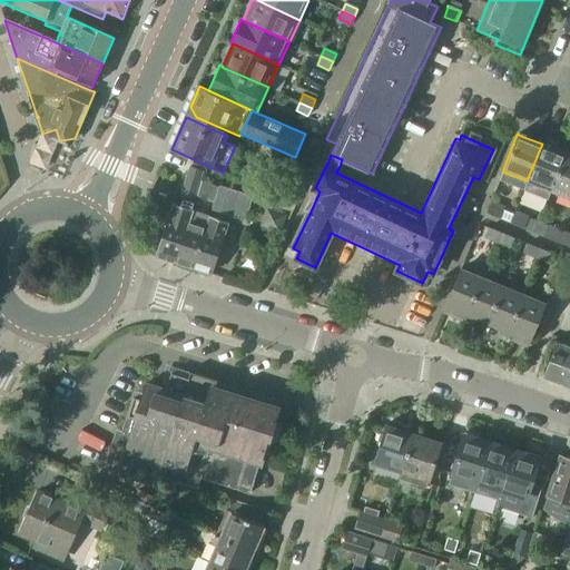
[(527,180),(523,189),(547,199),(550,190),(564,154),(557,150),(556,149),(557,147),(547,143),(546,146),(542,144),(527,180)]
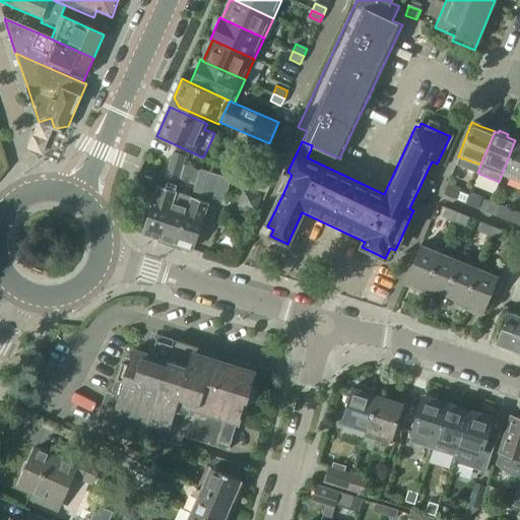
[(519,141),(515,140),(502,174),(519,181),(519,141)]
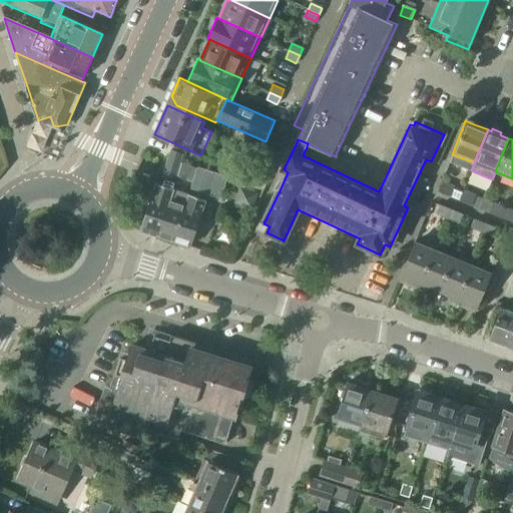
[(245,162),(241,171),(248,174),(244,183),(265,189),(267,184),(279,156),(260,147),(252,165),(245,162)]
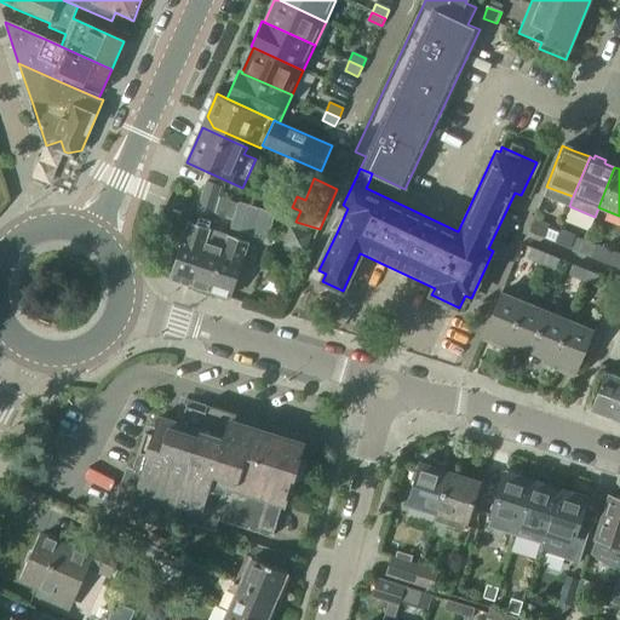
[(207,182),(201,200),(205,201),(210,202),(218,205),(220,197),(223,187),(207,182)]
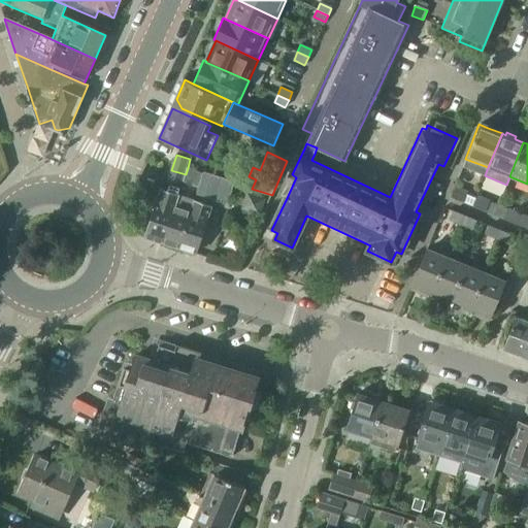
[(184,180),(184,182),(199,187),(203,173),(201,172),(188,168),(186,174),(184,180)]
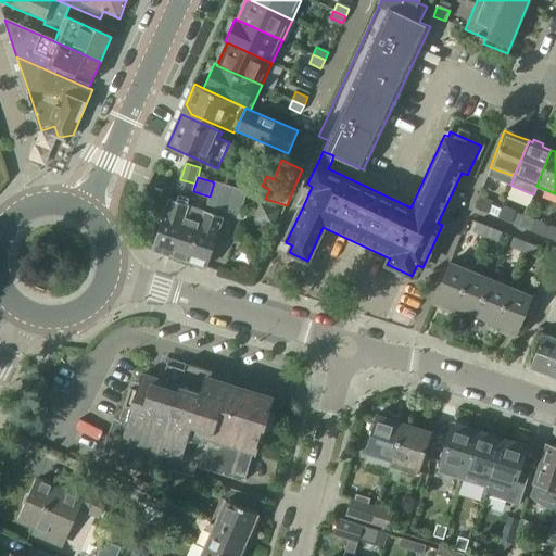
[(210,197),(207,203),(239,214),(240,209),(243,199),(247,192),(214,182),(210,197)]
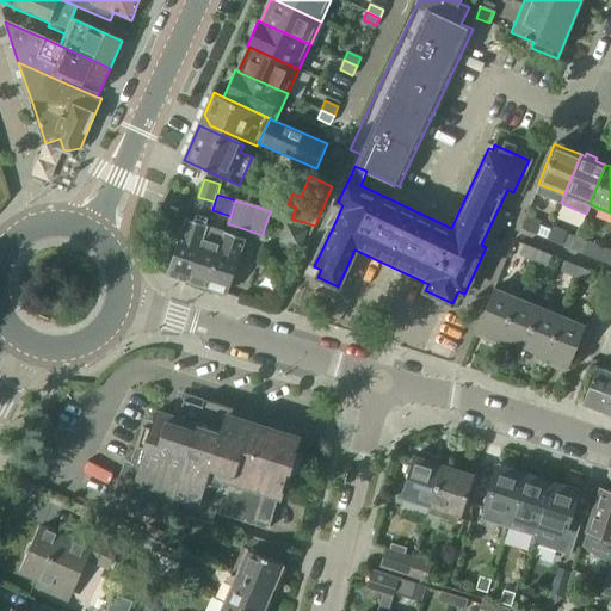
[(520,227),(536,233),(535,234),(545,239),(550,229),(538,224),(541,221),(525,215),(520,227)]
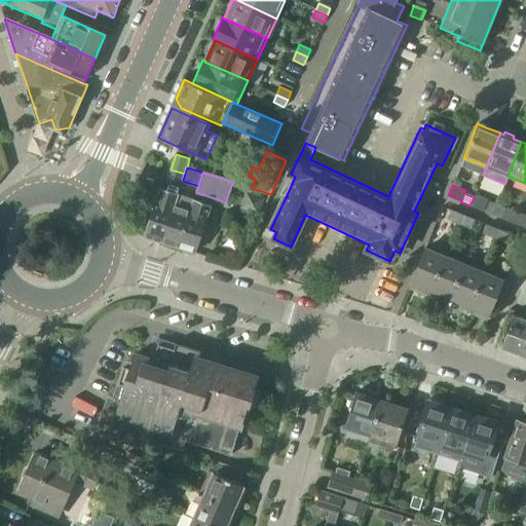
[(247,190),(240,209),(260,215),(260,214),(262,214),(268,200),(271,194),(251,188),(249,191),(247,190)]
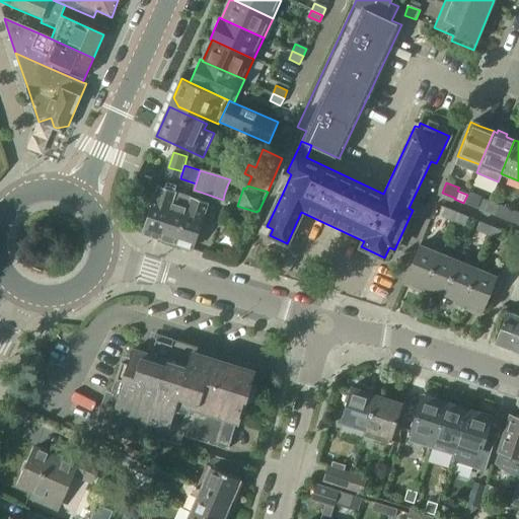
[(175,193),(159,187),(155,199),(149,200),(145,210),(149,215),(143,233),(159,238),(175,193)]
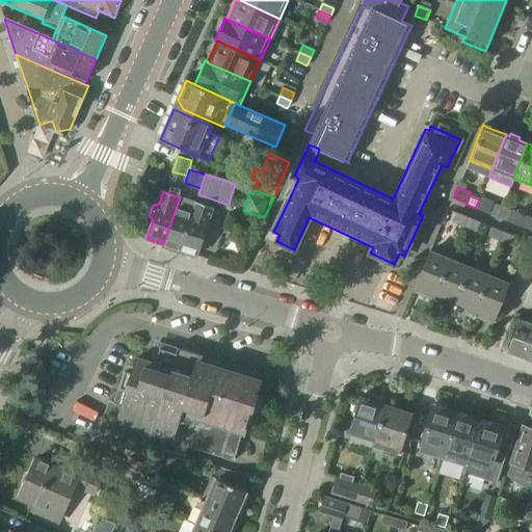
[(189,201),(180,197),(163,244),(179,249),(191,213),(185,210),(189,201)]
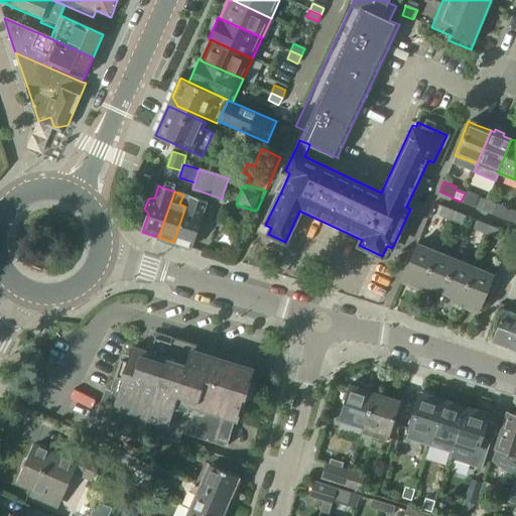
[(466,194),(465,194),(461,202),(483,210),(487,200),(467,191),(466,194)]
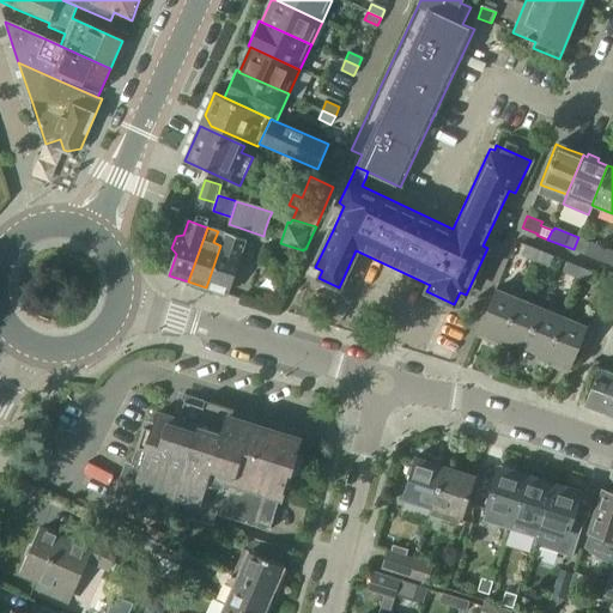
[(224,234),(220,246),(206,287),(226,295),(244,241),(224,234)]
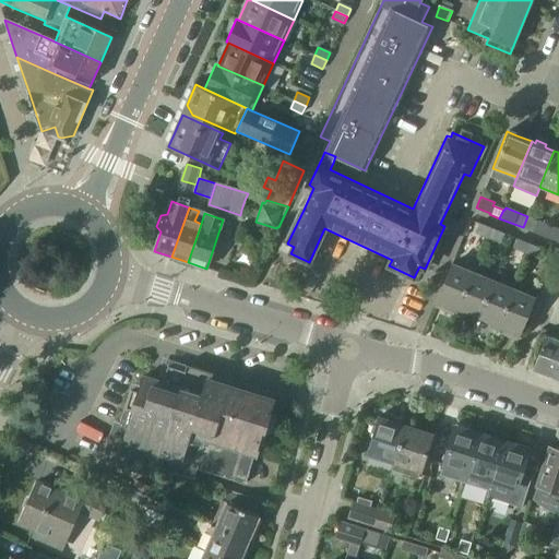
[(538,221),(527,216),(523,227),(546,237),(550,228),(537,223),(538,221)]
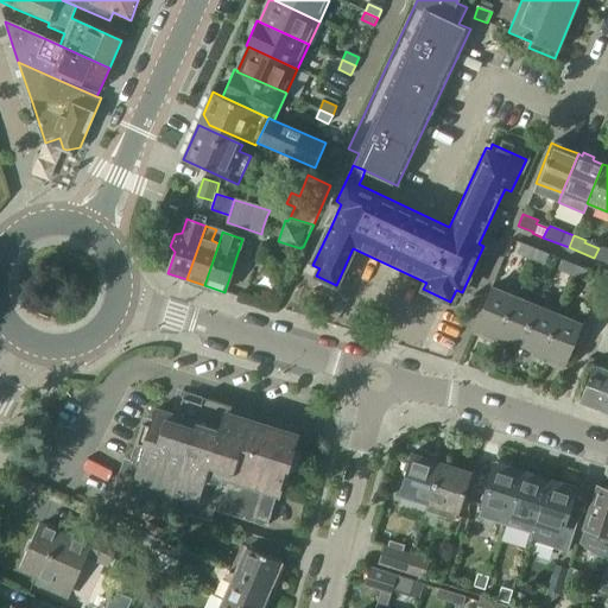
[(523,244),(518,253),(529,258),(533,247),(523,244)]
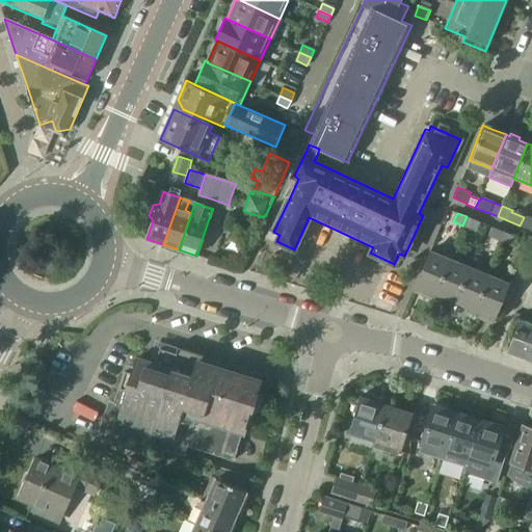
[(478,232),(481,222),(467,216),(462,225),(478,232)]
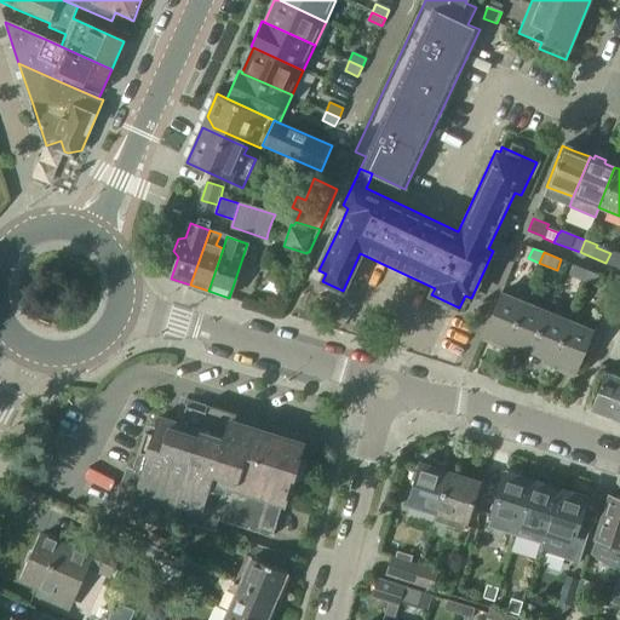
[(619,256),(610,253),(606,263),(619,269),(619,256)]
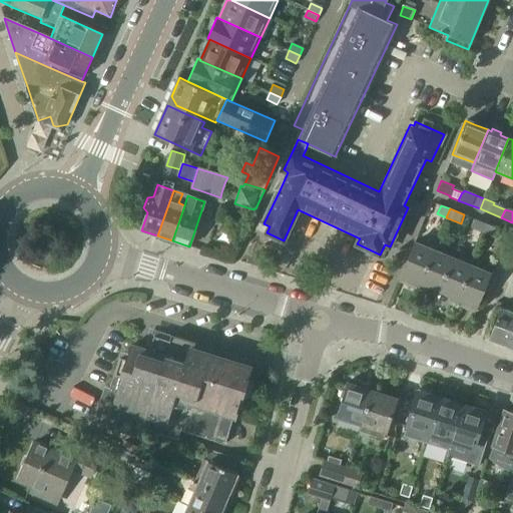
[(483,234),(487,224),(475,219),(471,229),(483,234)]
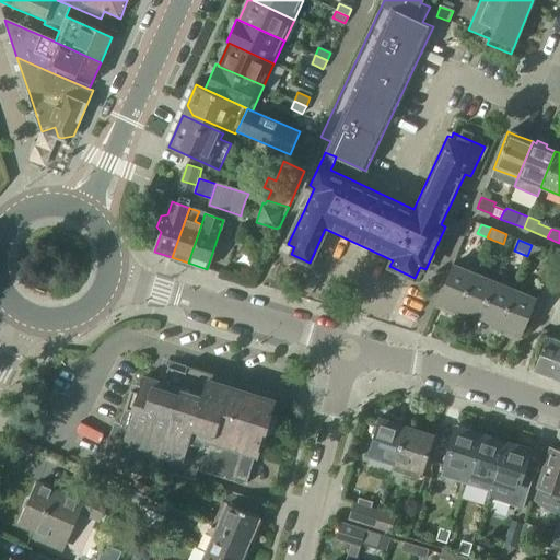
[(532,245),(527,256),(540,261),(545,251),(532,245)]
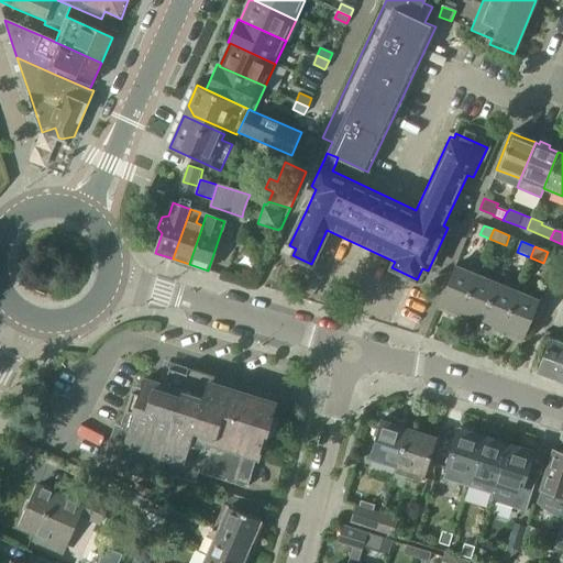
[(454,266),(440,300),(437,309),(457,317),(475,275),(454,266)]
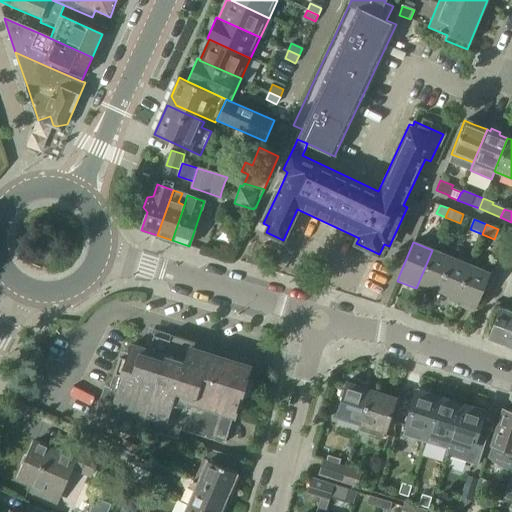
[(451,258),(432,250),(416,288),(424,291),(426,286),(438,291),(451,258)]
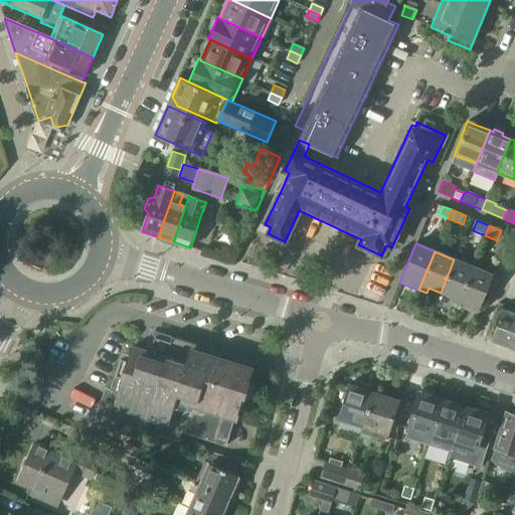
[(441,293),(453,297),(450,303),(457,306),(472,268),(454,260),(441,293)]
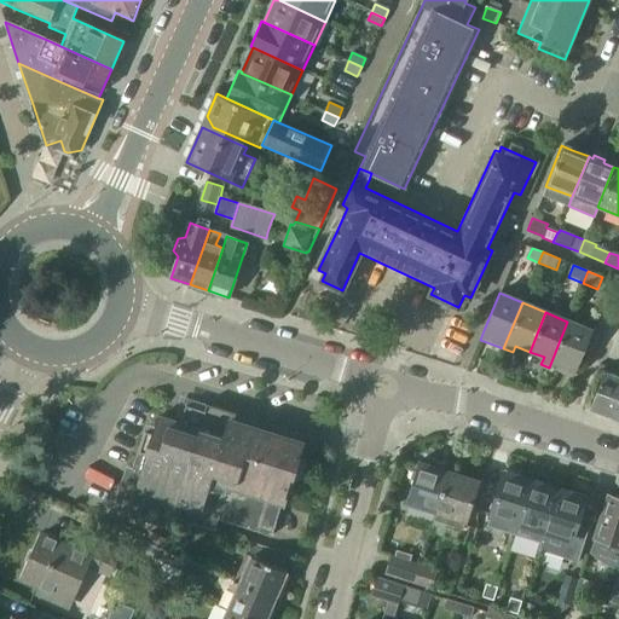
[(590,330),(567,322),(549,368),(572,377),(590,330)]
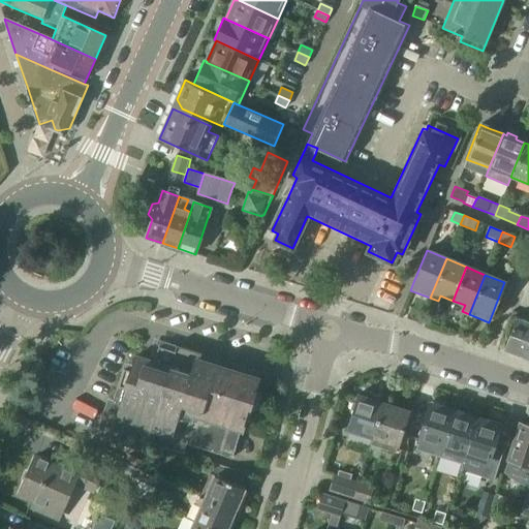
[(515,320),(504,349),(523,356),(528,341),(528,311),(526,320),(521,318),(522,315),(512,311),(509,319),(515,320)]
